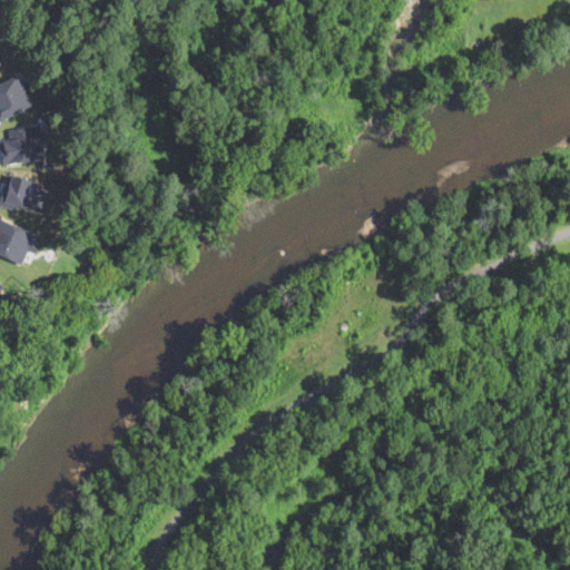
[(0,82),(0,119),(32,105),(18,75),(0,82)]
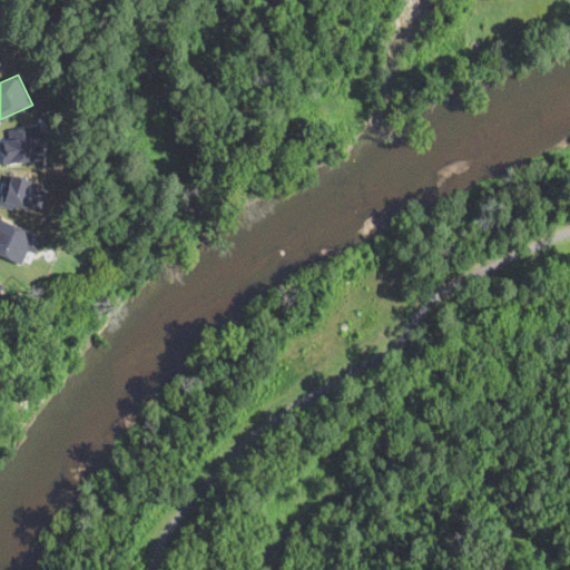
[(3,163),(47,157),(43,135),(41,135),(39,125),(8,128),(9,139),(1,140),(3,163)]
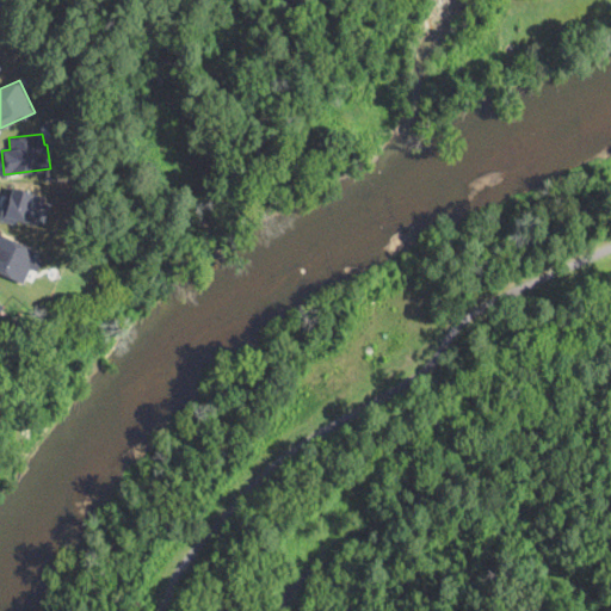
[(333,162),(327,153),(345,141),(352,150),(333,162)]
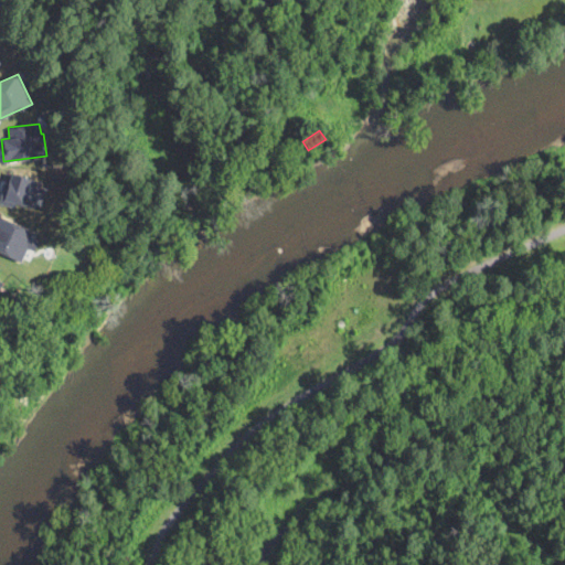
[(8,172),(0,202),(14,208),(16,203),(34,208),(38,196),(44,198),(49,183),(8,172)]
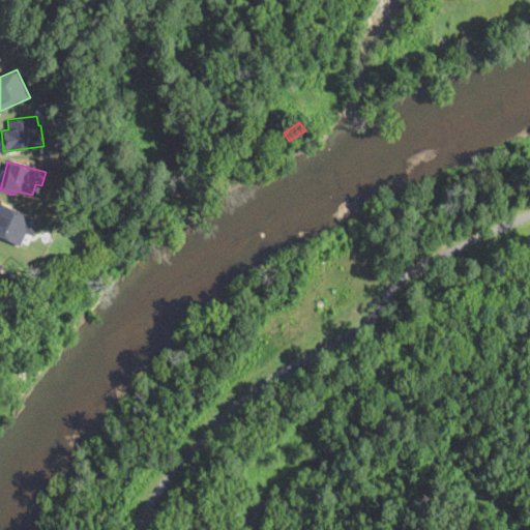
[(0,236),(20,245),(26,232),(32,235),(38,221),(0,203),(0,236)]
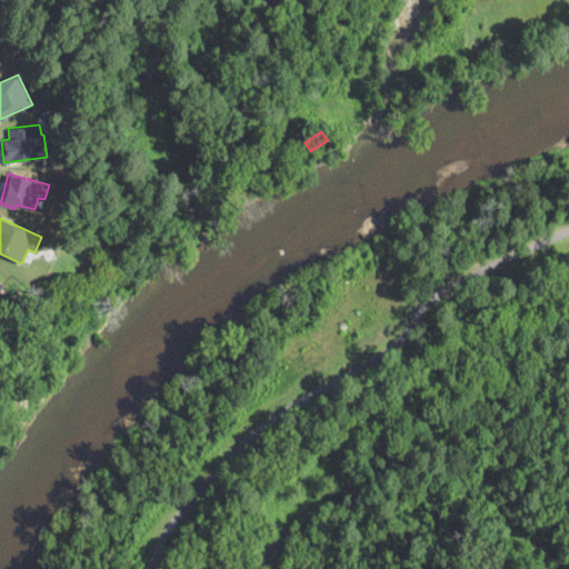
All buildings are outlined.
